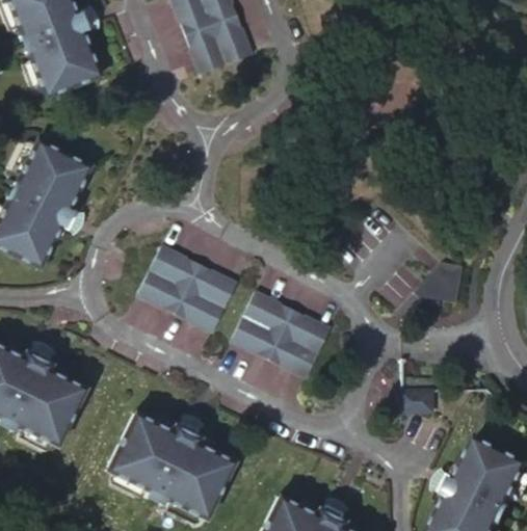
[(5,0),(21,36),(26,33),(31,47),(25,49),(44,96),(100,75),(81,29),(89,26),(82,9),(75,12),(69,0),(5,0)]
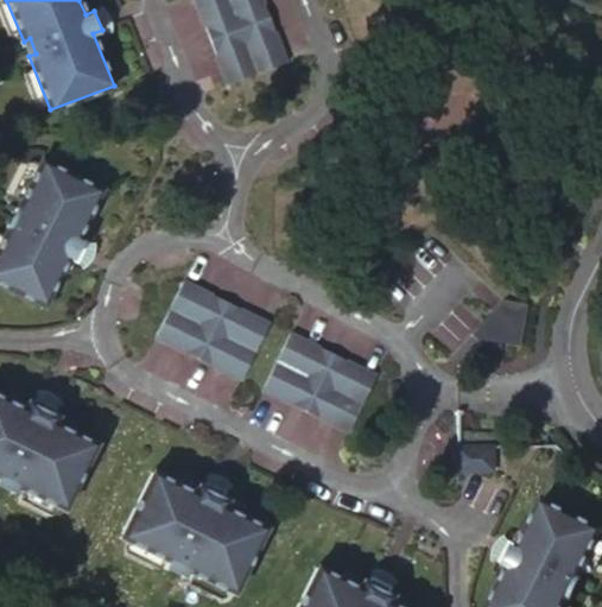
[(196,0),(228,83),(286,61),(264,0),(196,0)]
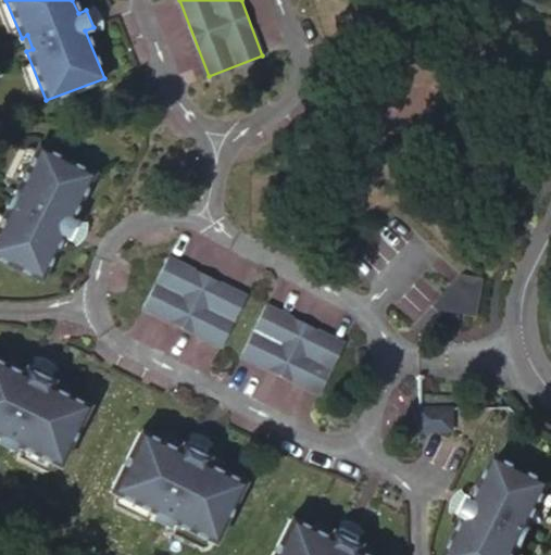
[(22,38),(26,51),(33,49),(27,35),(22,38)]
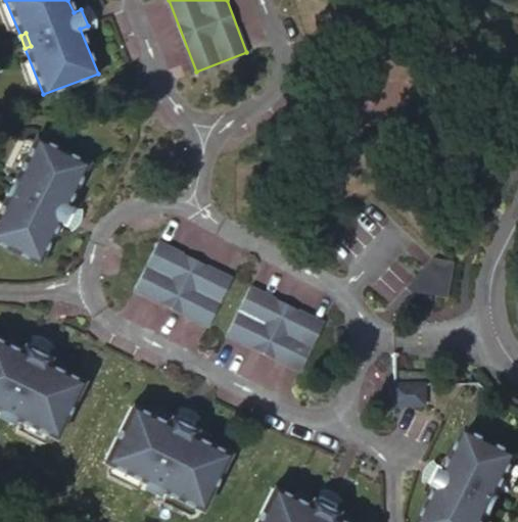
[(8,193),(0,209),(0,244),(39,264),(60,221),(67,225),(76,209),(67,205),(89,163),(36,137),(14,181),(19,184),(13,196),(8,193)]
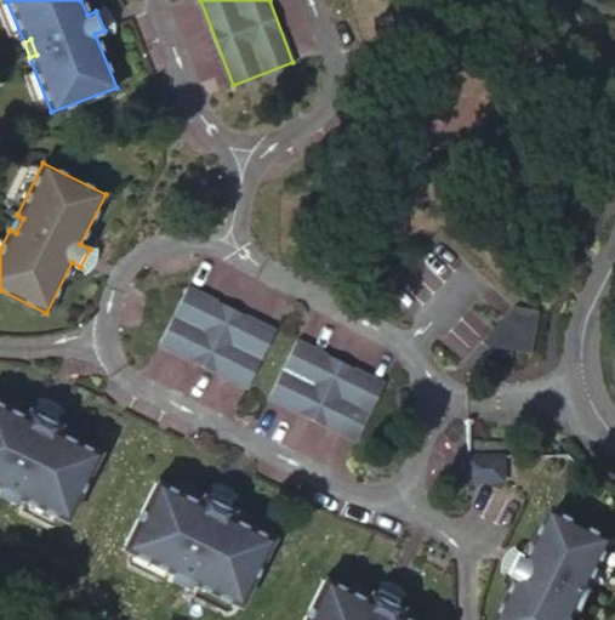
[(17,215),(10,229),(16,233),(23,219),(17,215)]
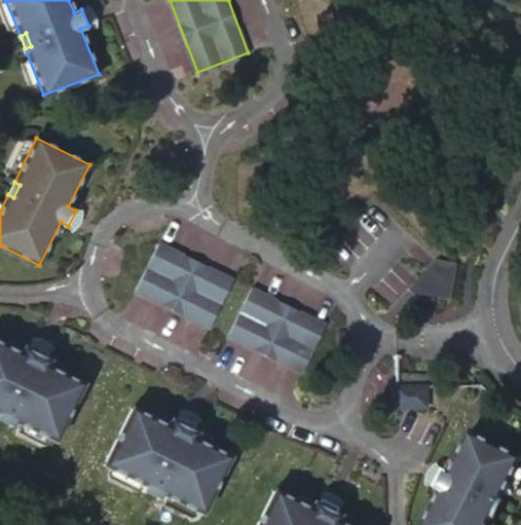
[(156,240),(133,290),(206,327),(229,277),(156,240)]
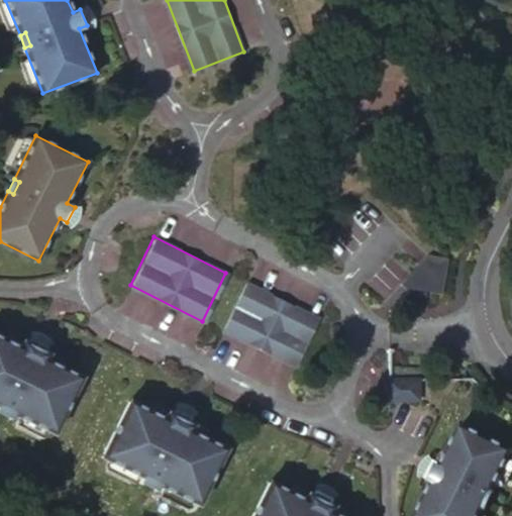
[(426,252),(417,287),(447,294),(455,260),(426,252)]
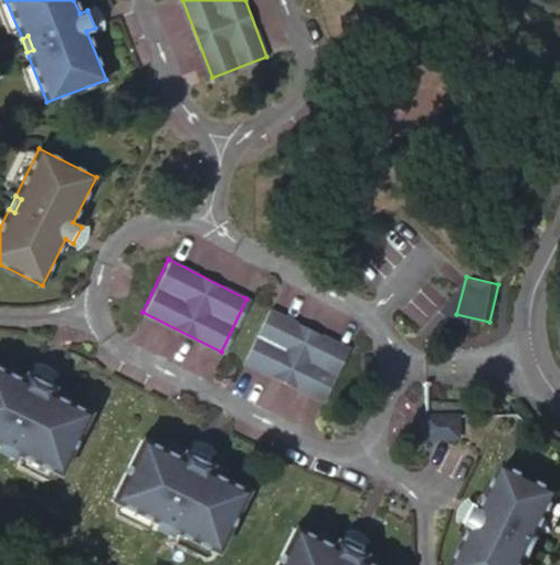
[(272,311),(246,364),(326,403),(351,351),(272,311)]
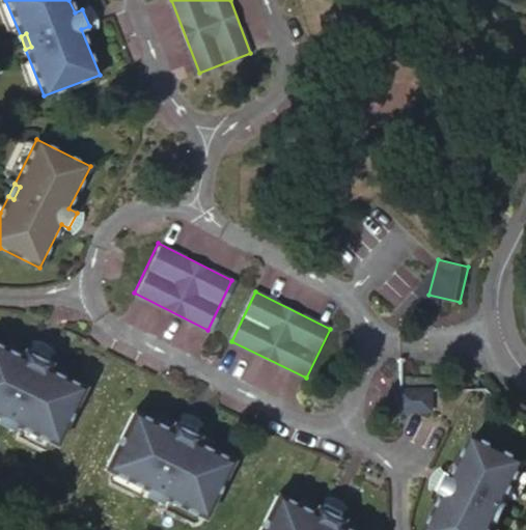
[(0,346),(0,416),(1,413),(15,419),(11,424),(57,446),(84,388),(42,367),(45,360),(29,352),(25,360),(0,346)]
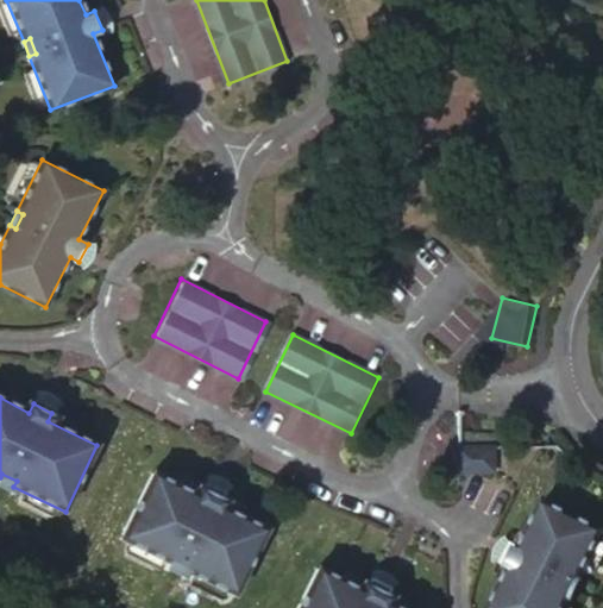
[(466,443),(466,462),(496,461),(495,442),(466,443)]
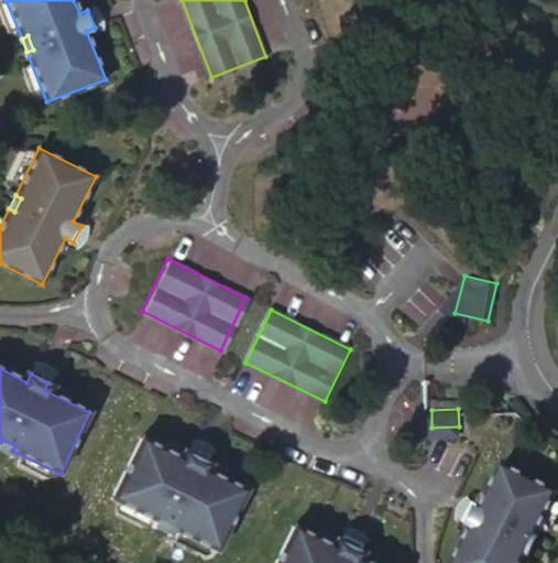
[(1,439),(0,442),(0,445),(12,451),(15,445),(1,439)]
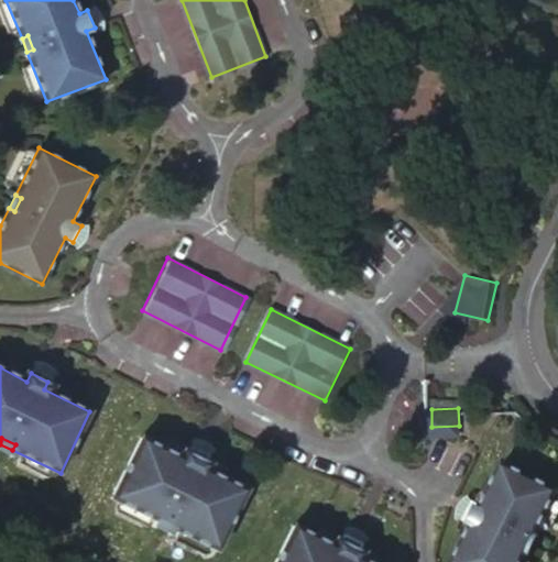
[(174,529),(221,552),(251,491),(205,469),(209,460),(193,452),(188,460),(142,438),(112,499),(161,522),(163,517),(176,522),(174,529)]
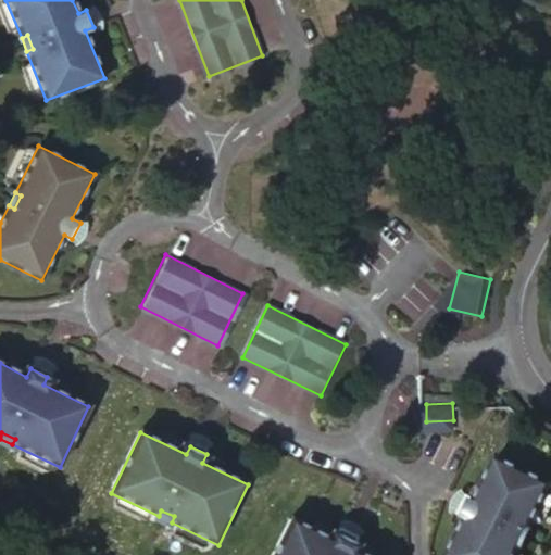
[(471,518),(451,554),(522,554),(528,543),(522,540),(528,527),(535,530),(550,496),(550,479),(501,456),(478,501),(471,497),(462,514),(471,518)]
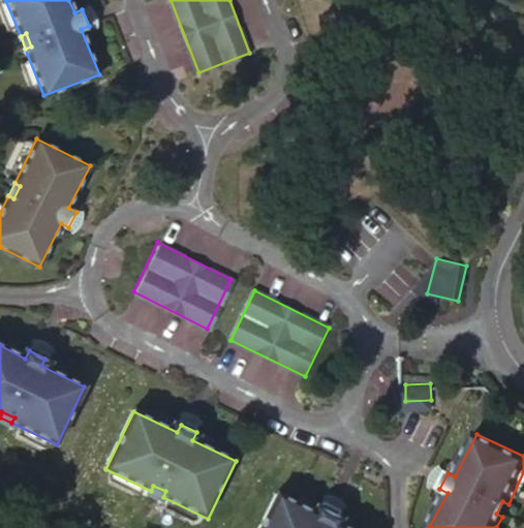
[(151,491),(163,497),(165,491),(153,486),(151,491)]
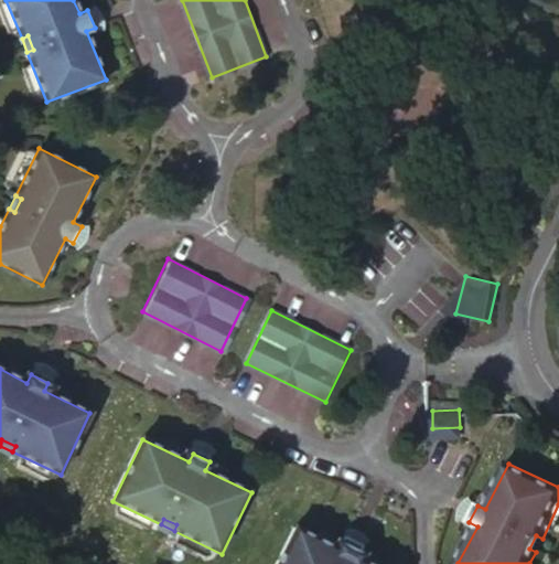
[(298,529),(279,563),(371,563),(359,559),(363,551),(346,542),(343,550),(298,529)]
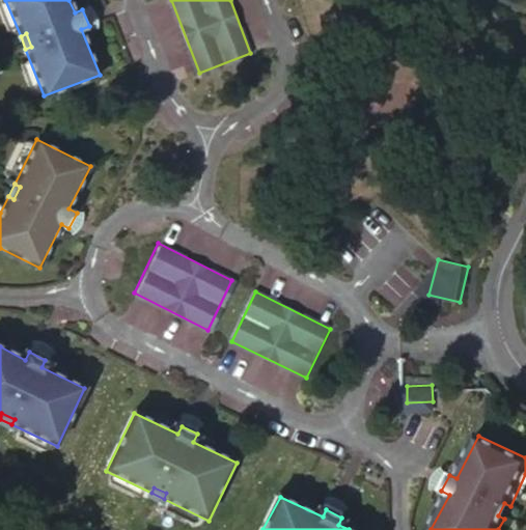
[(504,503),(498,515),(504,519),(510,506),(504,503)]
